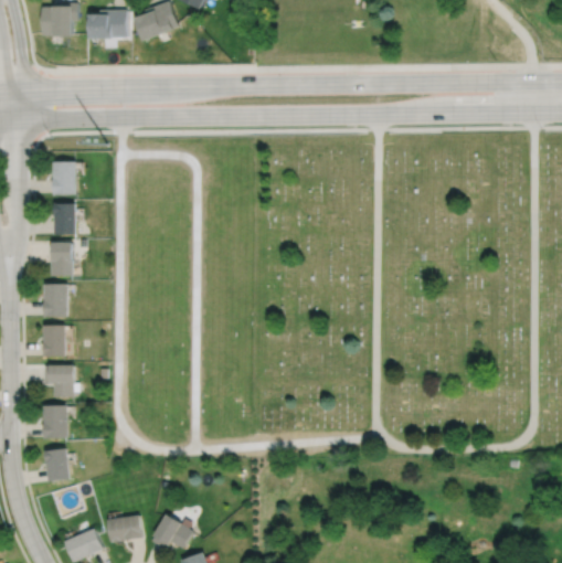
[(178,0),(200,10),(204,0),(178,0)]
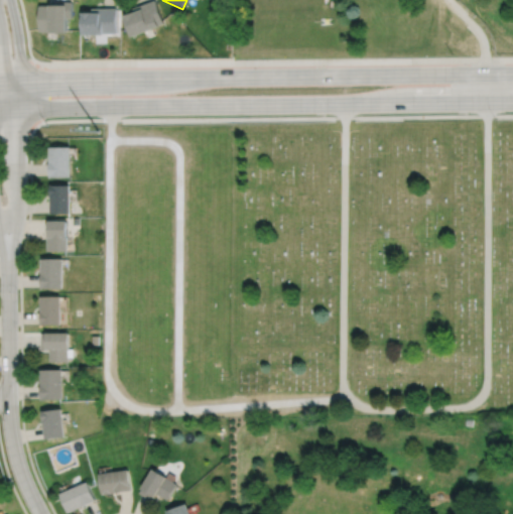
[(123,18),(130,38),(158,28),(157,26),(162,25),(153,2),(131,10),(132,14),(123,18)]
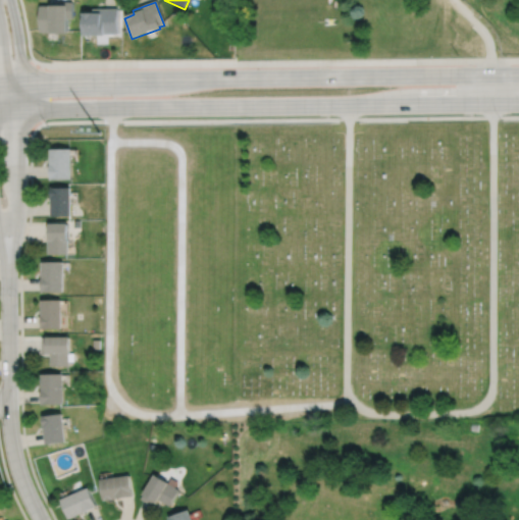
[(37,7),(37,34),(48,34),(48,36),(65,36),(65,19),(70,19),(70,3),(48,3),(48,7),(37,7)]
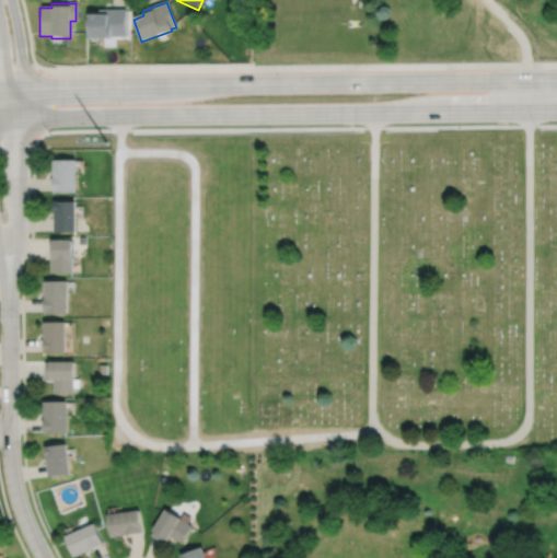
[(88,16),(88,39),(111,39),(111,37),(125,37),(125,11),(97,11),(97,16),(88,16)]
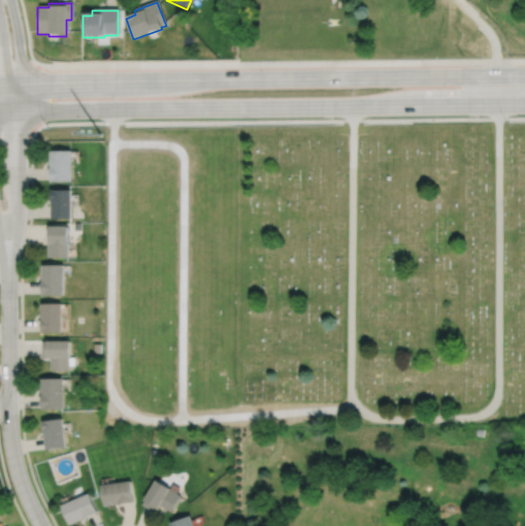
[(48,153),(48,184),(69,184),(69,153),(48,153)]
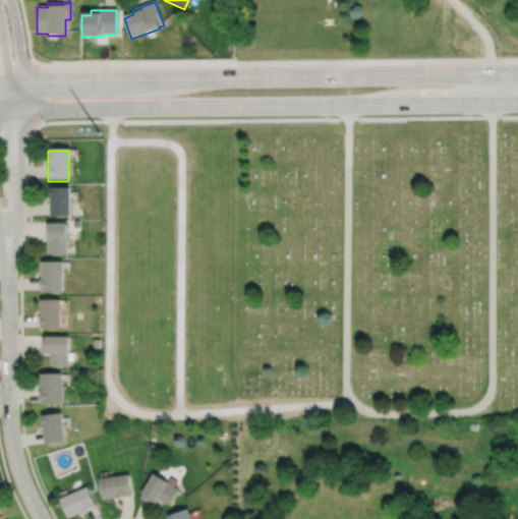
[(48,189),(49,216),(68,215),(67,189),(48,189)]
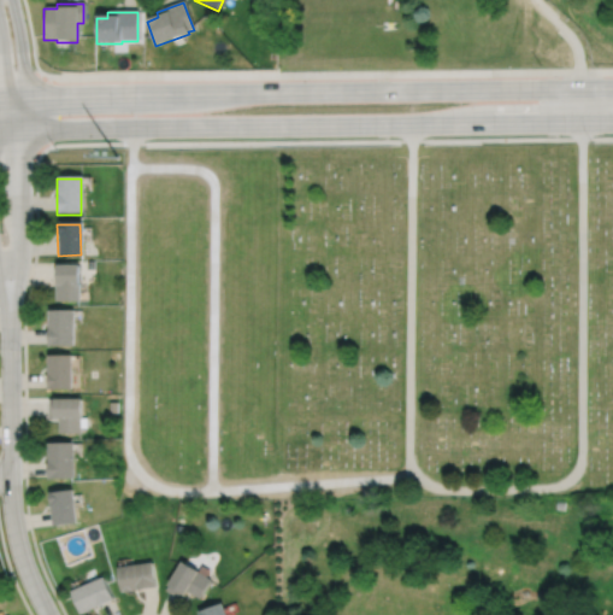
[(54,263),(54,302),(77,300),(77,263),(54,263)]
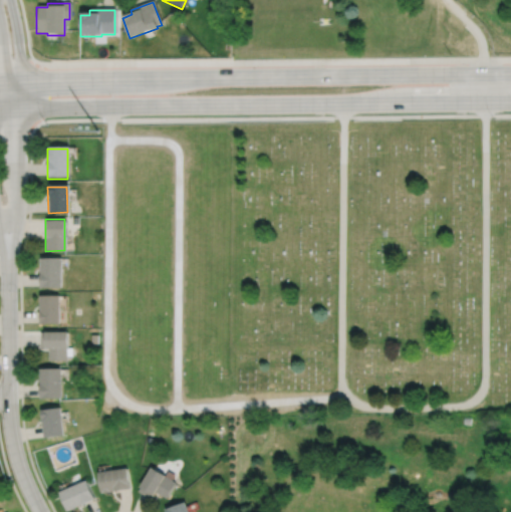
[(38,257),(38,287),(59,287),(59,257),(38,257)]
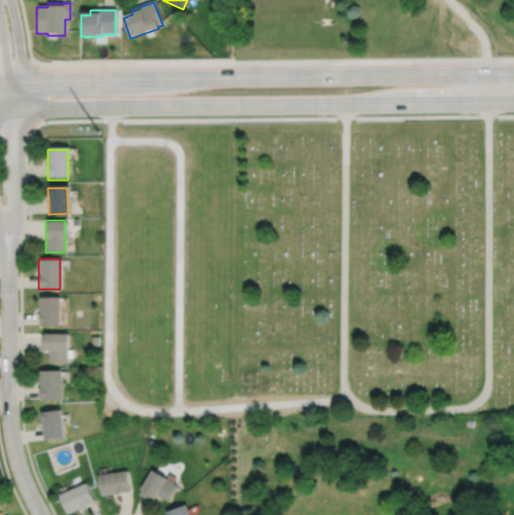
[(38,297),(38,325),(58,325),(58,297),(38,297)]
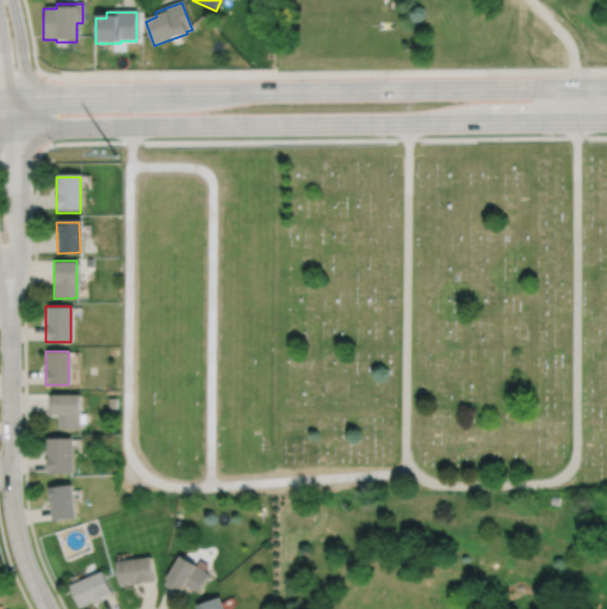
[(44,395),(45,413),(56,413),(56,429),(76,429),(76,413),(78,413),(78,394),(50,394),(50,395),(44,395)]
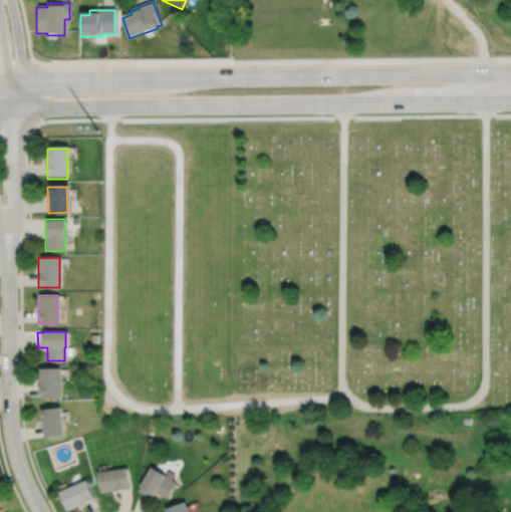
[(38,368),(38,399),(59,398),(59,368),(38,368)]
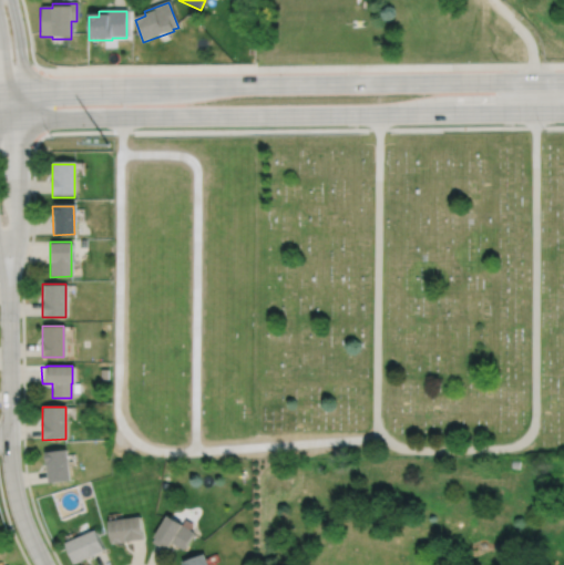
[(43,452),(47,483),(69,481),(64,449),(43,452)]
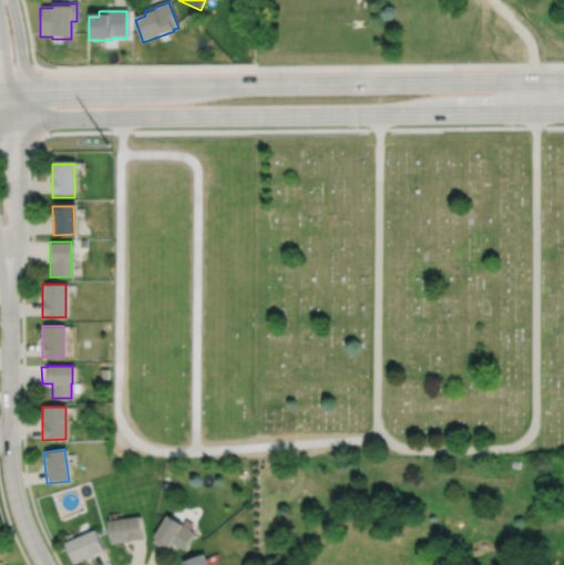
[(509,461),(508,468),(515,470),(518,462),(509,461)]
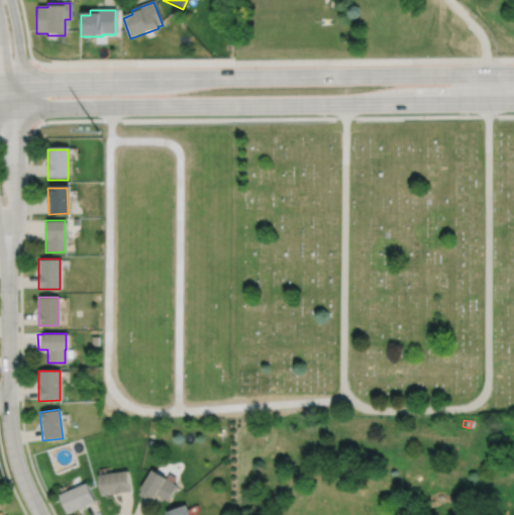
[(96,476),(99,496),(129,492),(125,471),(96,476)]
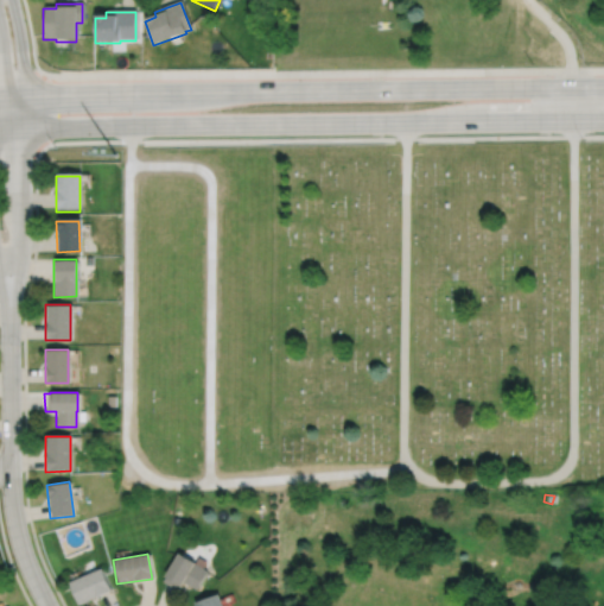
[(177,554),(163,576),(164,578),(160,582),(176,592),(179,586),(179,587),(182,582),(195,591),(205,572),(192,565),(194,563),(177,554)]
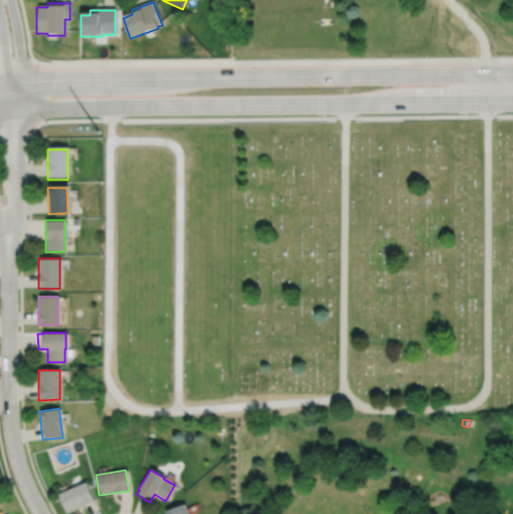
[(57,494),(66,513),(93,501),(85,482),(57,494)]
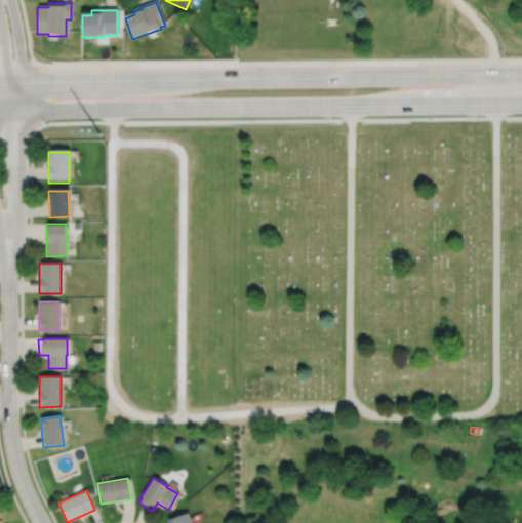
[(167,521),(167,522),(190,522),(187,513),(167,521)]
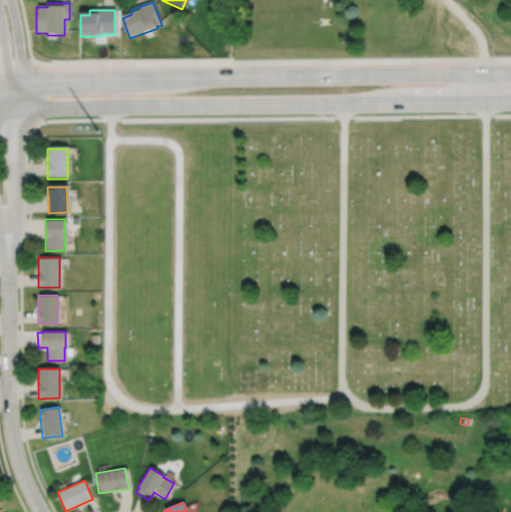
All buildings are outlined.
